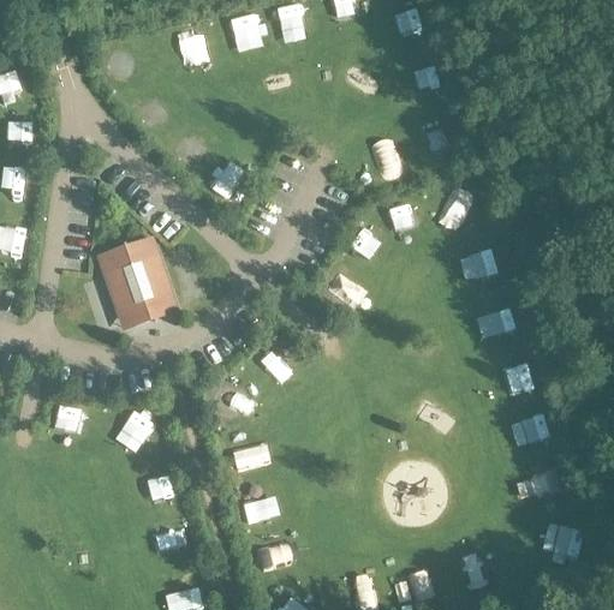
[(335,21),(356,19),(353,0),(333,0),(335,21)]
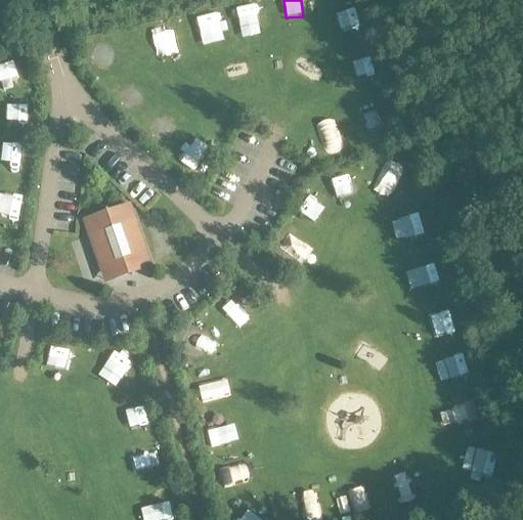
[(234,7),(240,29),(260,25),(255,3),(234,7)]
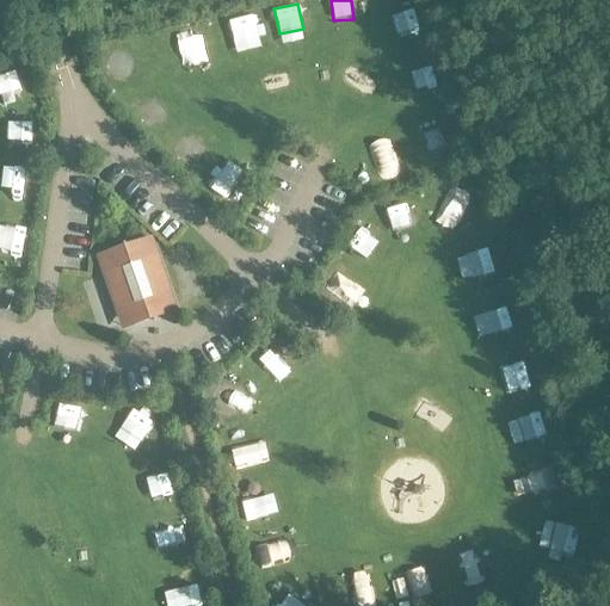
[(394,18),(401,43),(423,36),(416,11),(394,18)]
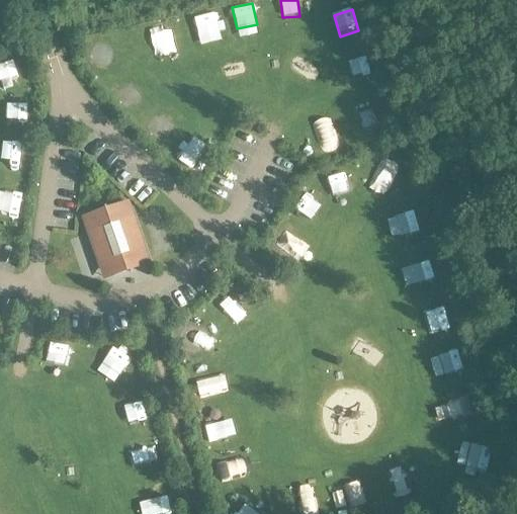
[(195,14),(197,32),(213,30),(211,12),(195,14)]
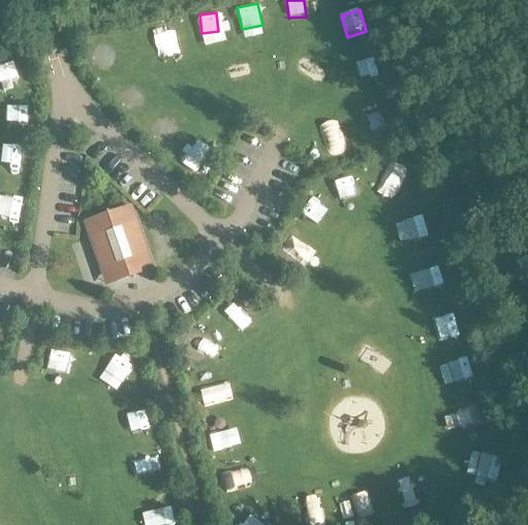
[(169,22),(152,23),(153,45),(172,44),(169,22)]
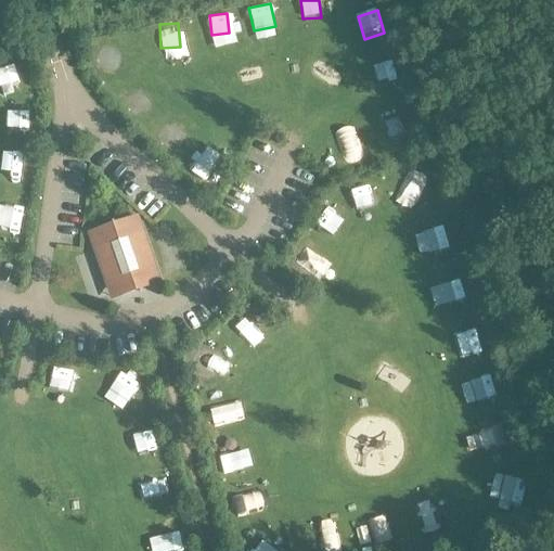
[(0,63),(0,89),(22,80),(12,59),(0,63)]
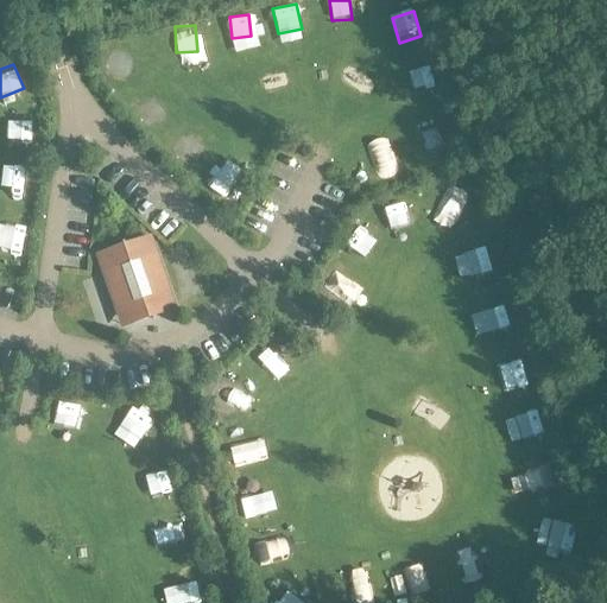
[(417,101),(440,90),(428,64),(405,75),(417,101)]
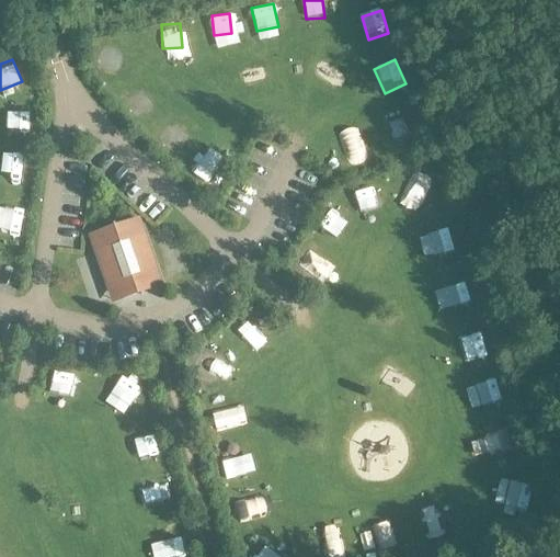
[(0,100),(0,128),(24,133),(29,105),(0,100)]
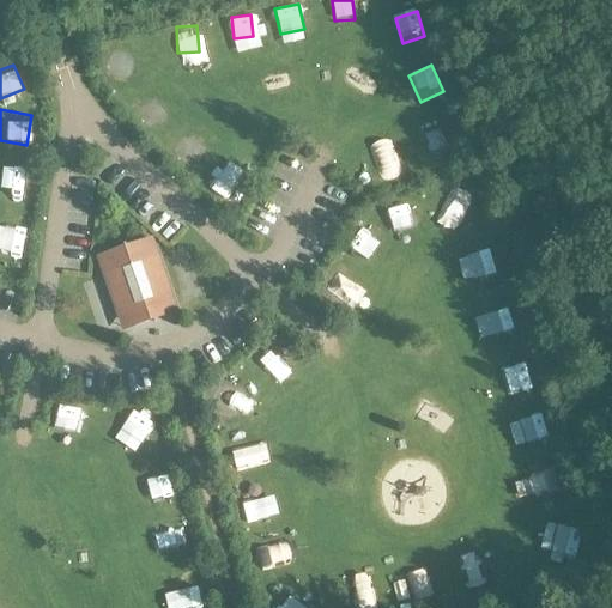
[(429,141),(432,168),(452,165),(448,138),(429,141)]
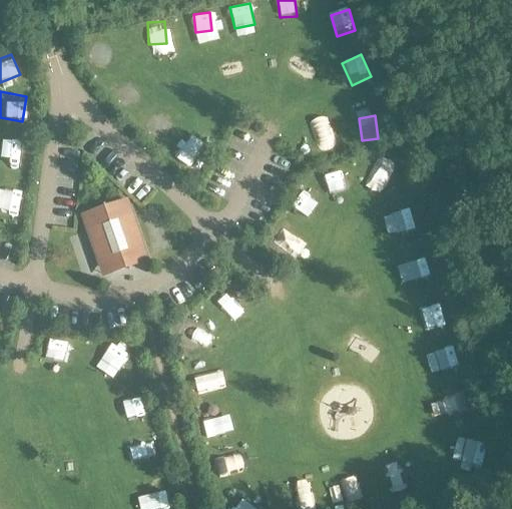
[(320,153),(338,147),(332,126),(314,131),(320,153)]
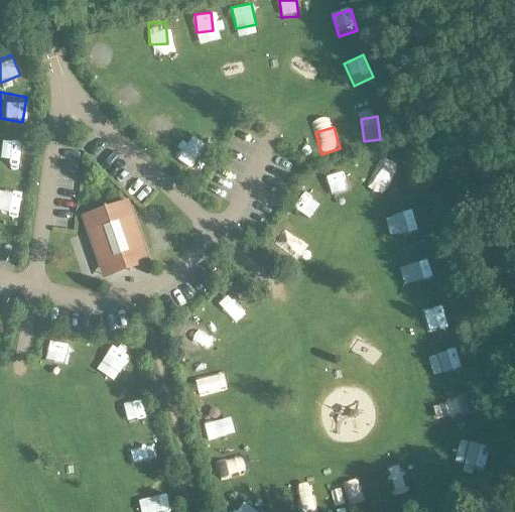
[(173,150),(190,169),(205,157),(187,138),(173,150)]
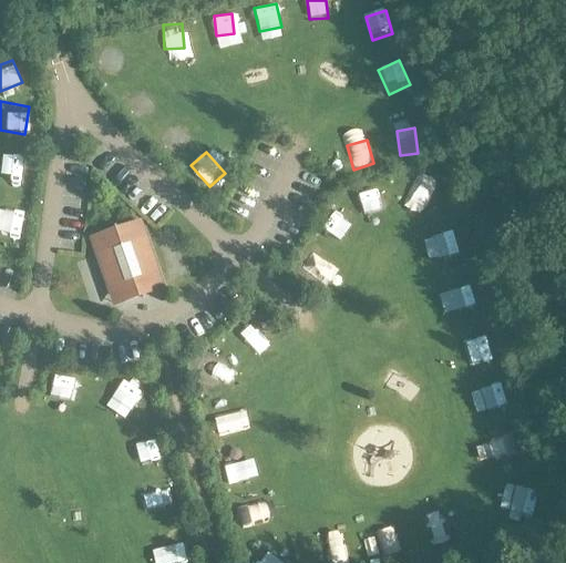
[(24,154),(3,154),(3,183),(24,184),(24,154)]
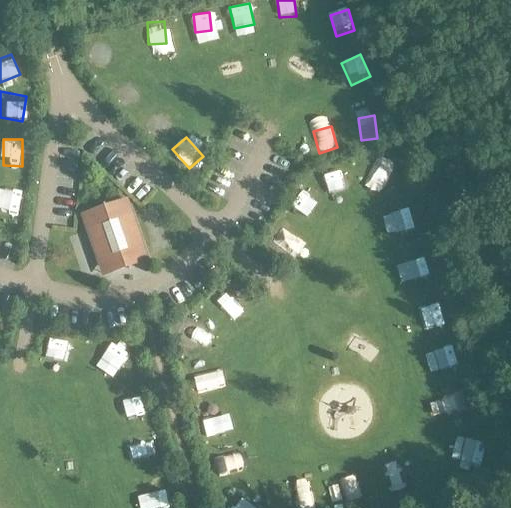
[(379,158),(369,175),(390,188),(400,171),(379,158)]
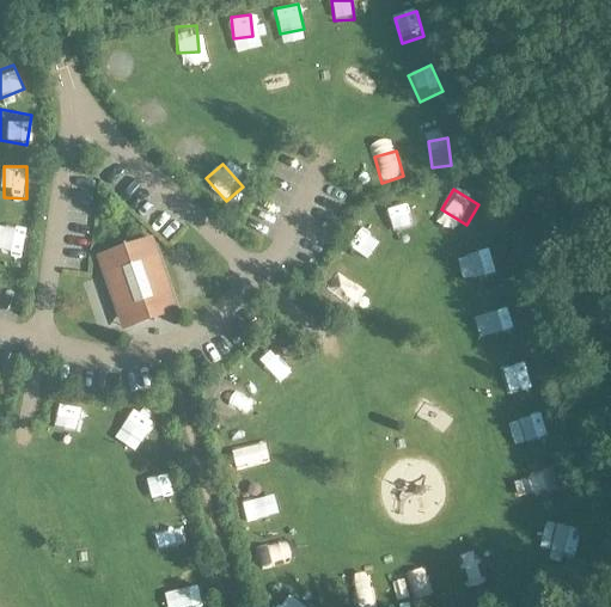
[(385,209),(396,239),(416,231),(405,202),(385,209)]
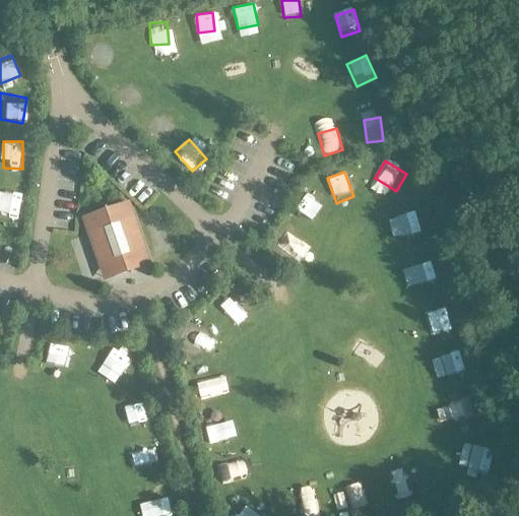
[(0,190),(0,209),(20,209),(19,189),(0,190)]
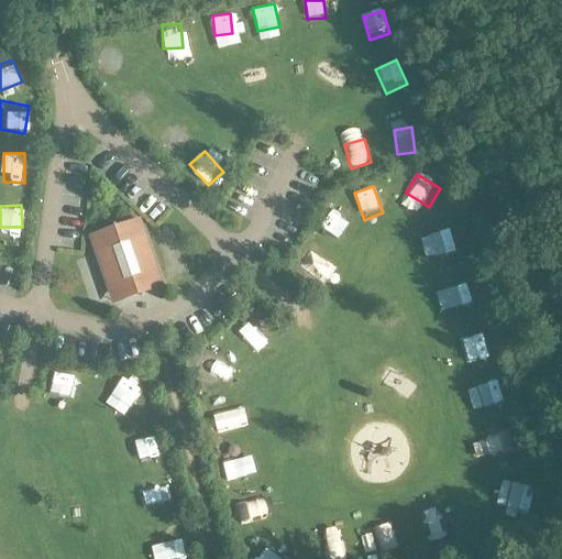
[(333,241),(346,220),(330,209),(317,230),(333,241)]
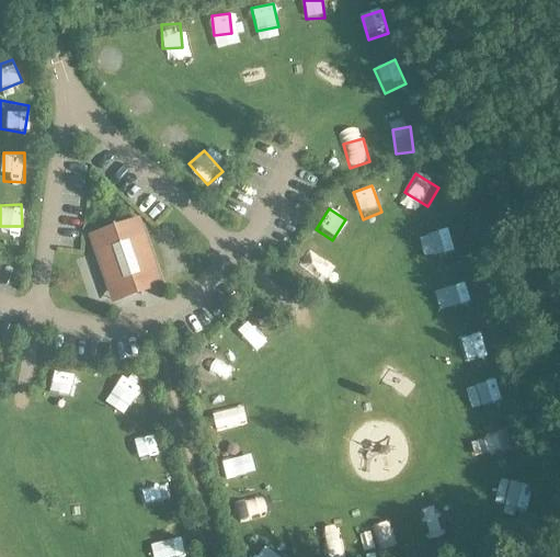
[(91,232),(115,298),(163,282),(139,215),(91,232)]
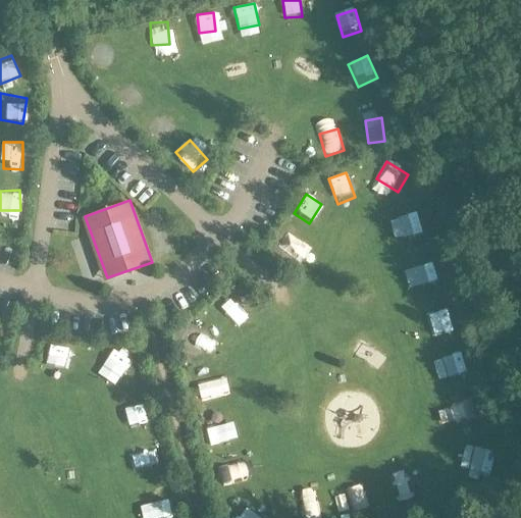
[(401,220),(405,244),(424,242),(421,217),(401,220)]
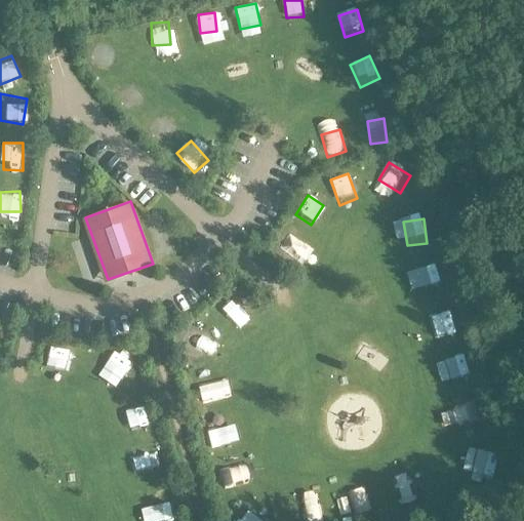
[(290,263),(304,246),(286,233),(274,249),(290,263)]
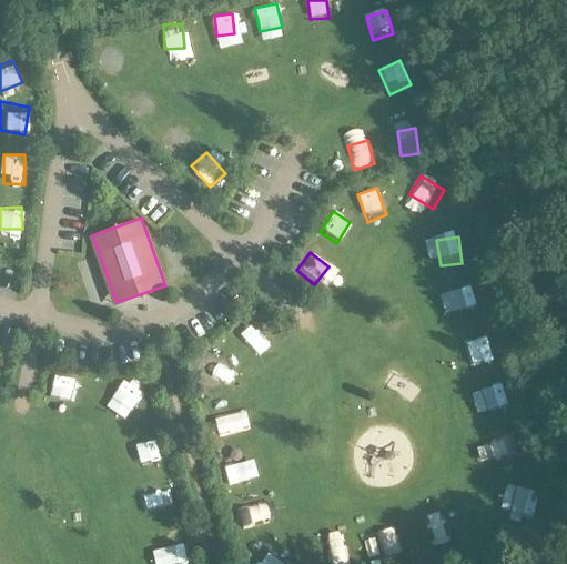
[(465,322),(482,316),(472,290),(455,295),(465,322)]
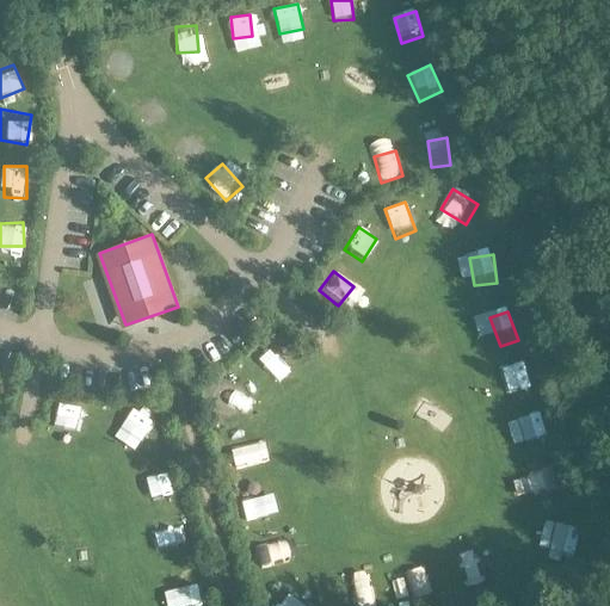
[(253,357),(272,379),(288,366),(270,344),(253,357)]
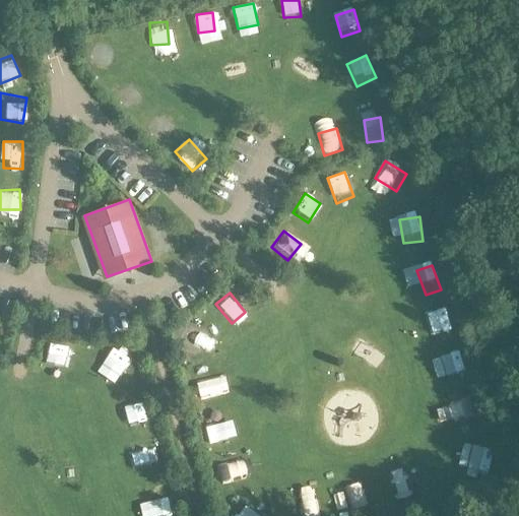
[(428,318),(438,343),(456,336),(446,311),(428,318)]
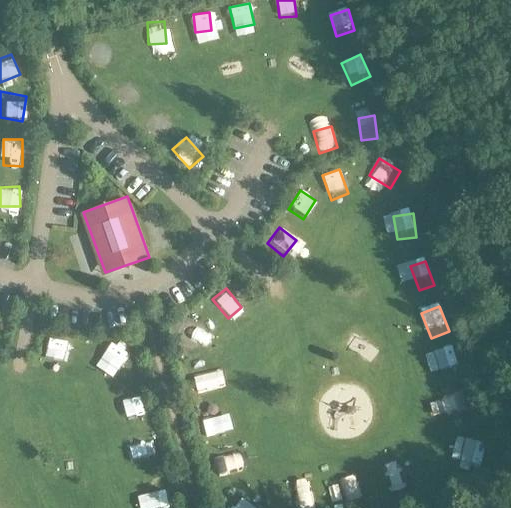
[(177,340),(204,353),(213,335),(185,322),(177,340)]
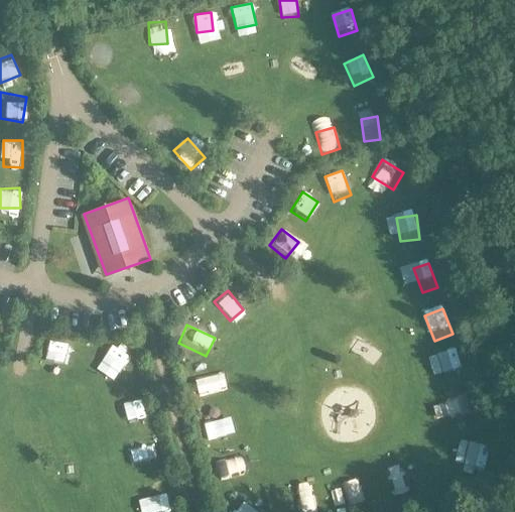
[(46,340),(46,361),(67,361),(68,341),(46,340)]
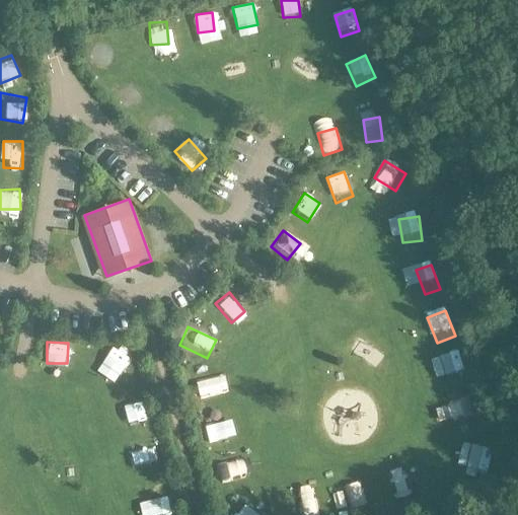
[(116,347),(99,371),(115,381),(130,356),(116,347)]
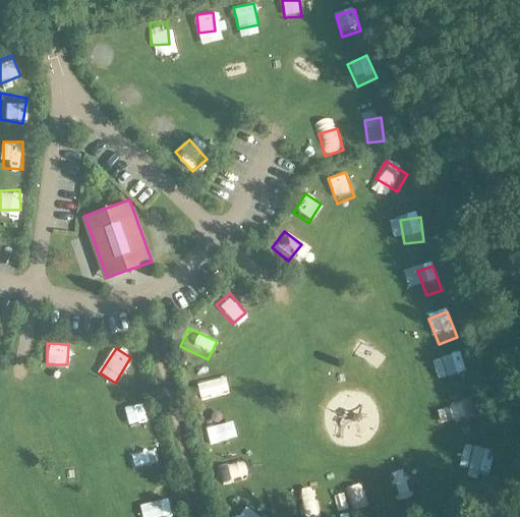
[(460,357),(443,365),(453,387),(470,379),(460,357)]
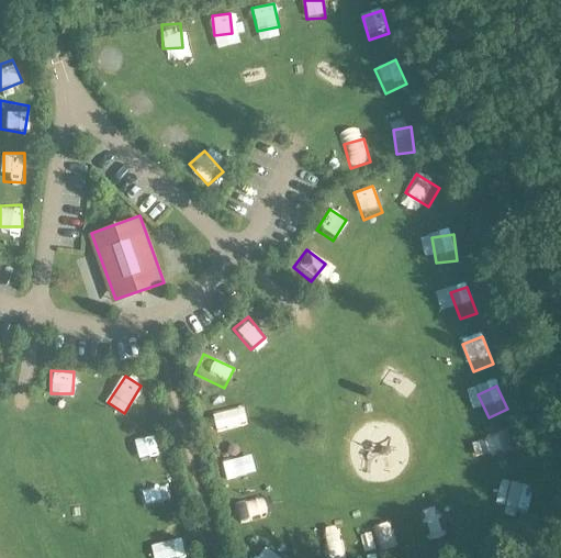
[(215,442),(236,436),(229,413),(209,419),(215,442)]
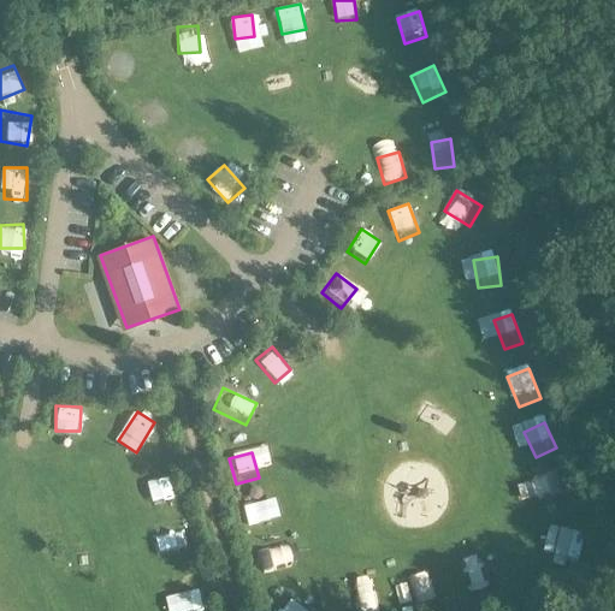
[(266,502),(243,509),(252,537),(275,529),(266,502)]
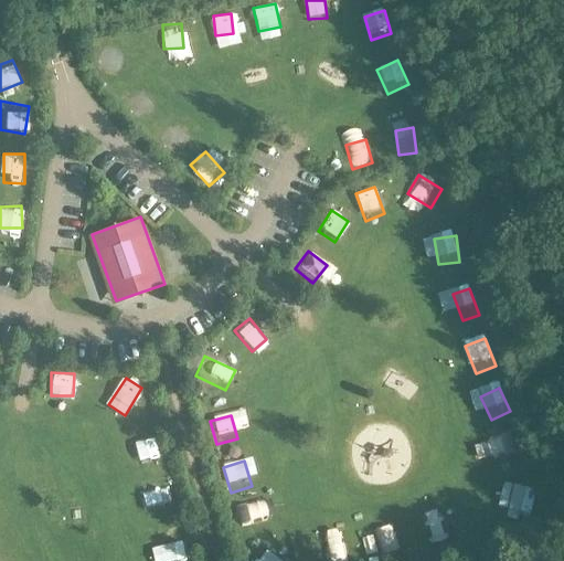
[(150,489),(156,514),(174,509),(169,485),(150,489)]
